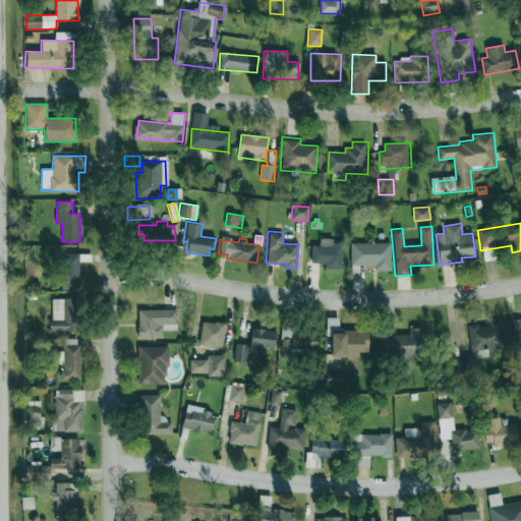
[(311,246),(320,246),(321,239),(334,239),(333,243),(343,244),(342,271),(325,270),(325,263),(310,263),(311,246)]
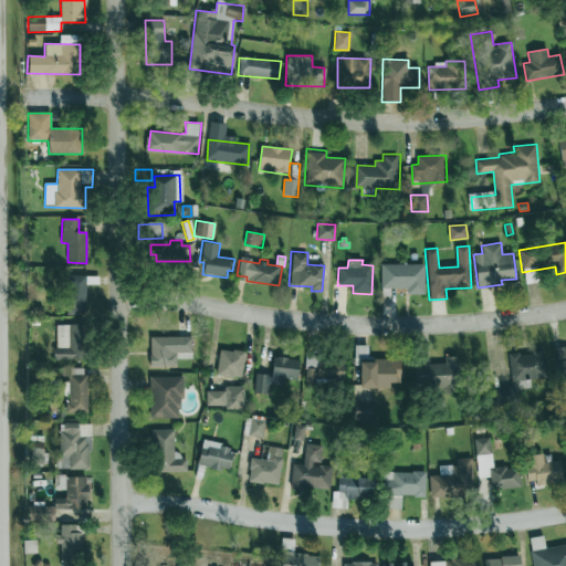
[(380,261),(425,261),(425,295),(408,295),(408,290),(380,290),(380,261)]
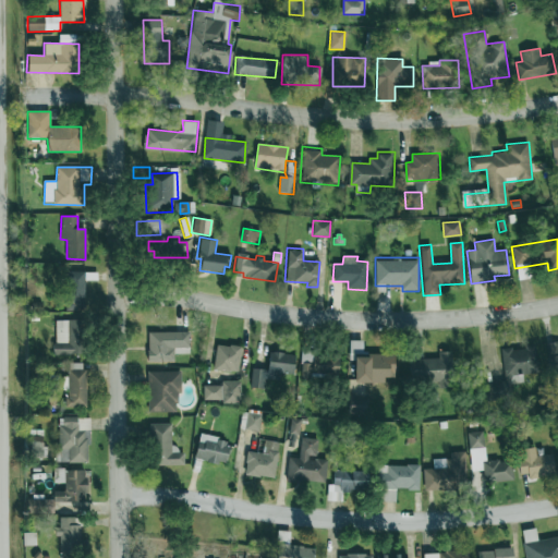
[(84,310),(85,271),(67,271),(65,310),(84,310)]
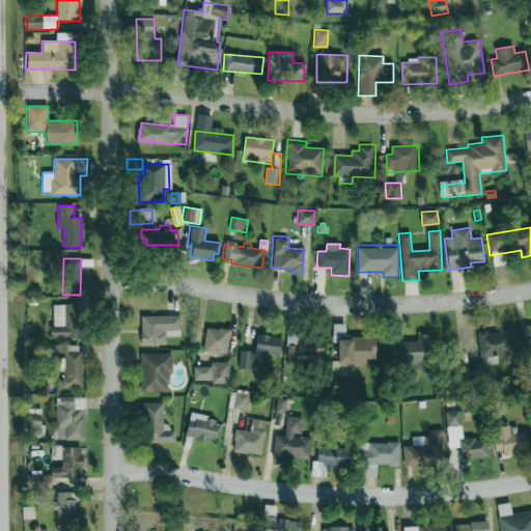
[(80,336),(79,304),(52,305),(52,337),(80,336)]
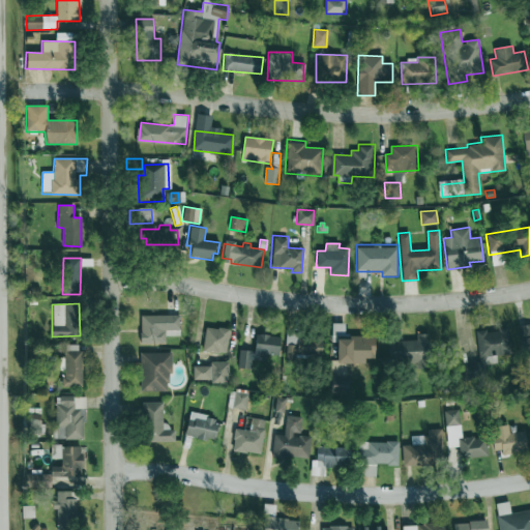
[(141,315),(140,344),(165,344),(166,335),(180,336),(180,316),(141,315)]
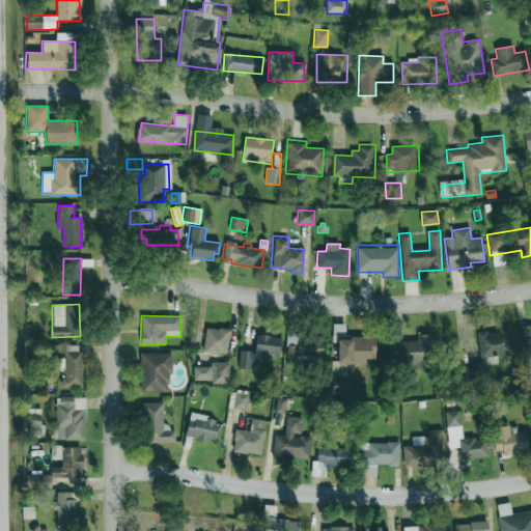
[(530,325),(520,327),(524,352),(530,351),(530,325)]
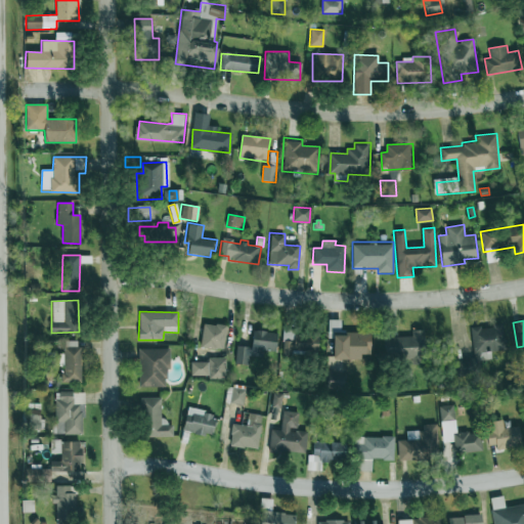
[(226,325),(203,323),(201,348),(223,350),(226,325)]
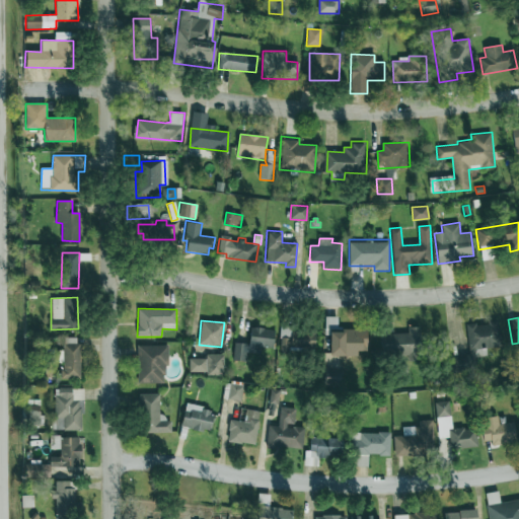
[(358,356),(358,351),(366,351),(367,329),(337,329),(337,321),(325,321),(325,335),(330,335),(329,356),(358,356)]
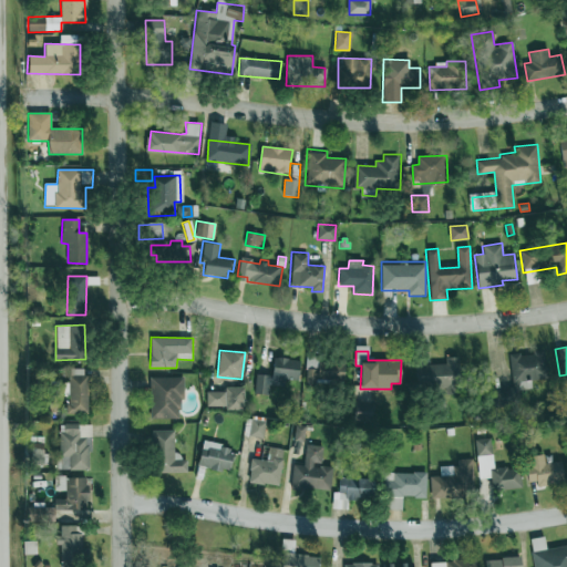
[(300,360),(275,357),(272,377),(257,374),(255,393),(268,394),(270,384),(284,387),(285,379),(297,381),(300,360)]
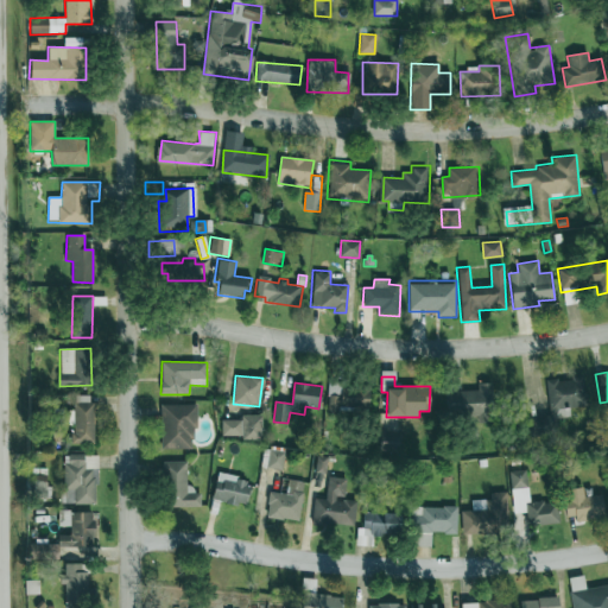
[(492,382),(477,384),(479,391),(447,391),(447,416),(477,416),(477,423),(493,423),(492,382)]
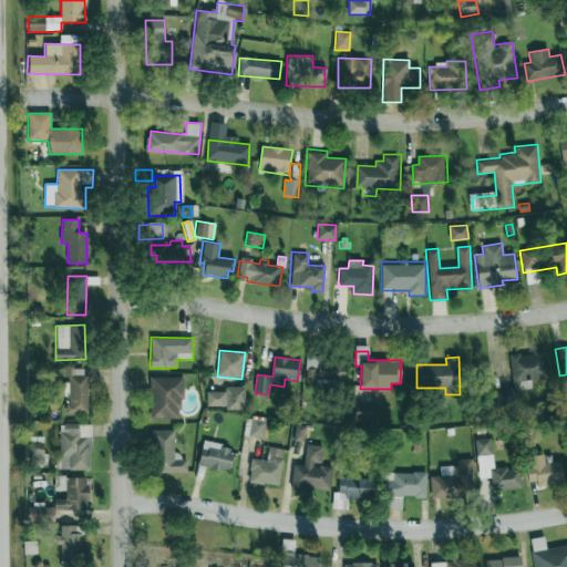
[(306,383),(334,384),(337,362),(316,361),(316,369),(307,368),(306,383)]
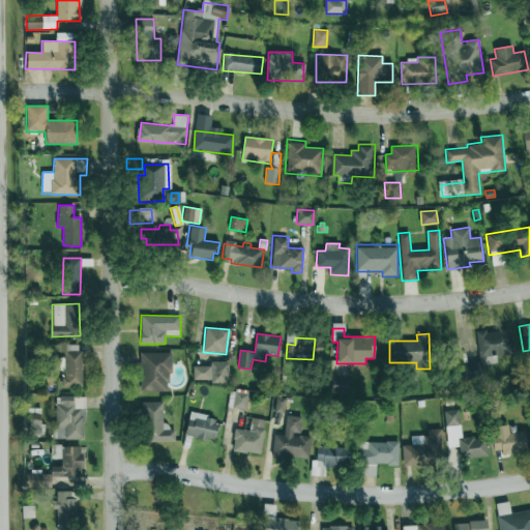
[(81,387),(82,345),(64,345),(63,387),(81,387)]
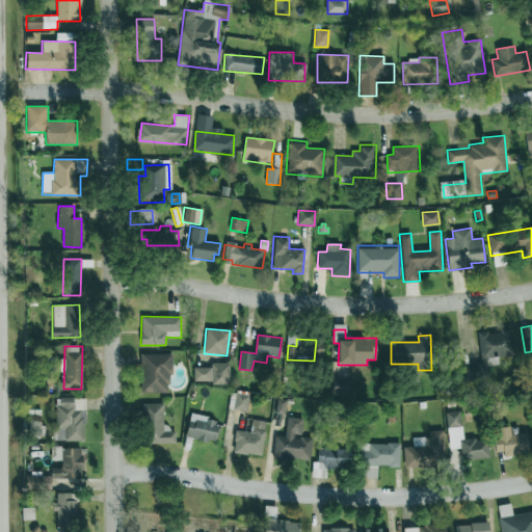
[(140,393),(170,393),(170,353),(141,353),(140,393)]
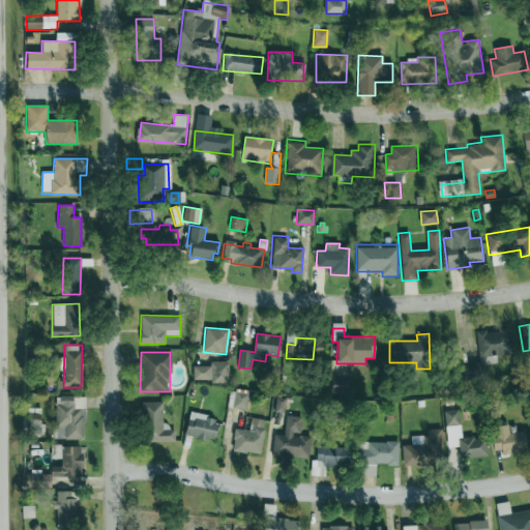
[(229,362),(209,362),(209,365),(194,365),(194,381),(228,382),(229,362)]
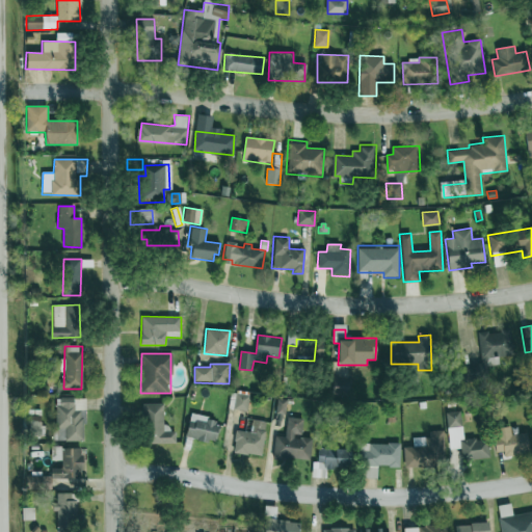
[(349,377),(331,377),(331,396),(348,397),(349,377)]
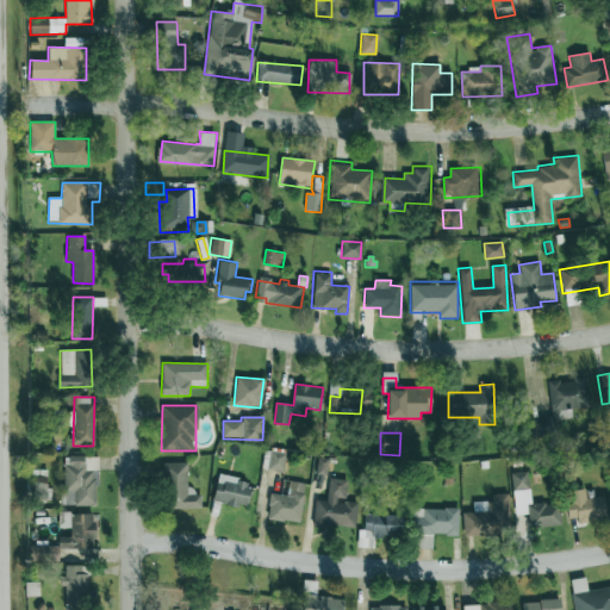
[(268,470),(284,471),(286,453),(269,450),(268,470)]
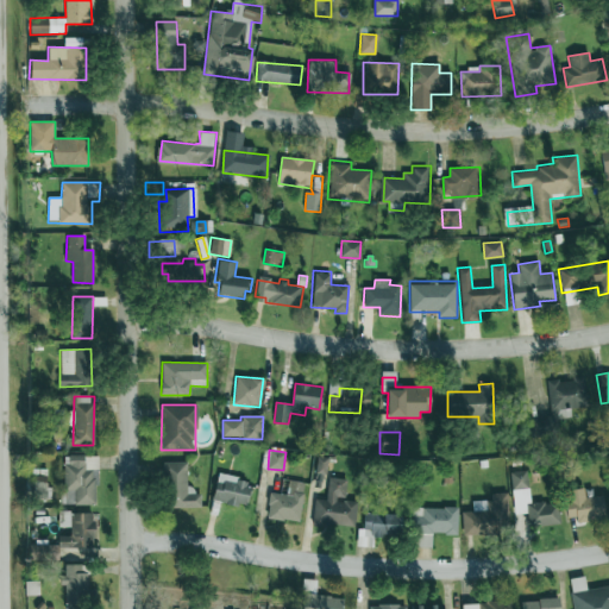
[(98,456),(64,456),(64,504),(98,504),(98,456)]
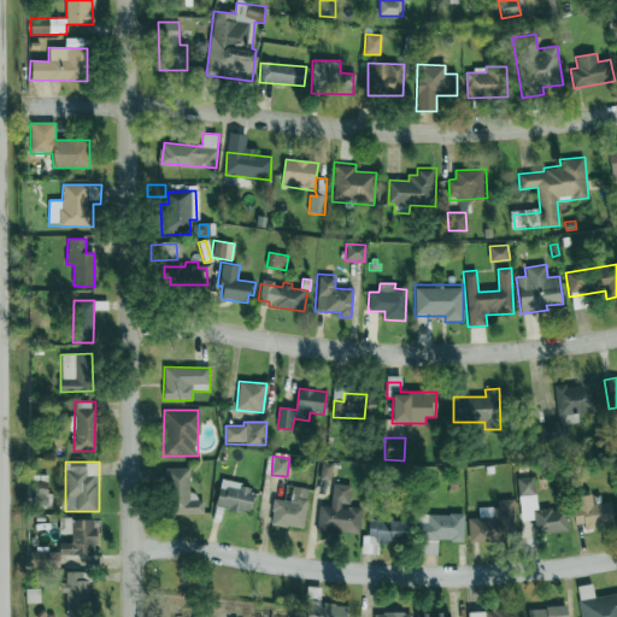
[(168,515),(204,515),(203,497),(189,497),(189,468),(168,469),(168,515)]
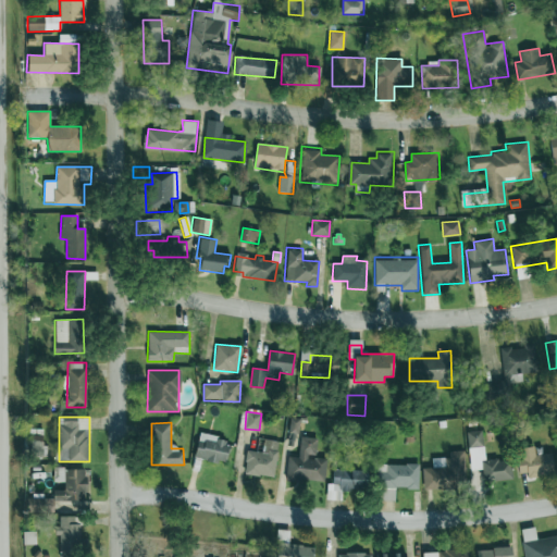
[(512,479),(510,459),(485,461),(482,430),(467,431),(470,470),(482,469),(483,482),(512,479)]
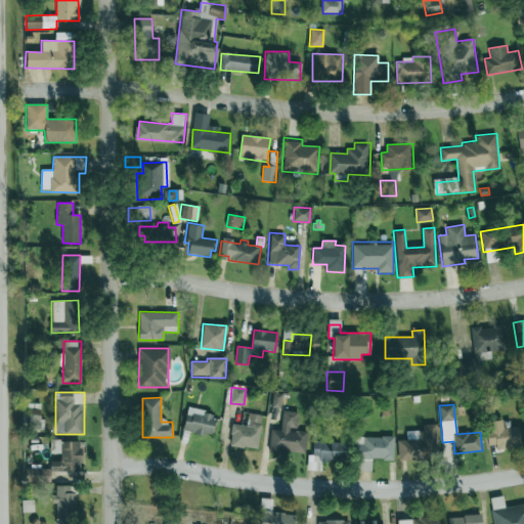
[(183,431),(213,436),(216,415),(187,408),(183,431)]
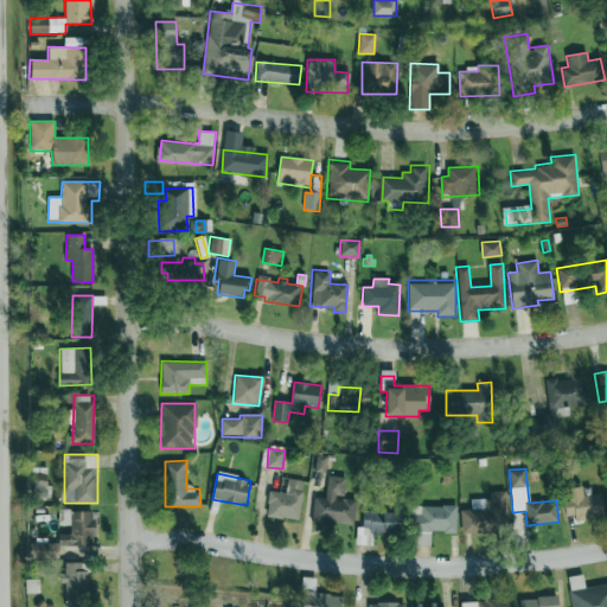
[(346,478),(327,475),(325,498),(314,497),(311,522),(353,526),(356,499),(344,498),(346,478)]
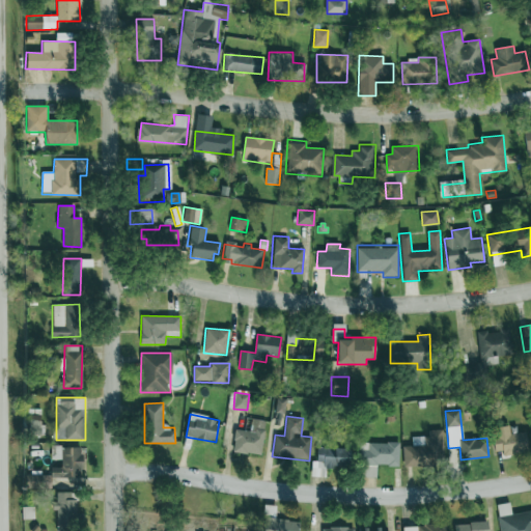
[(235,429),(232,451),(261,455),(266,420),(251,419),(249,431),(235,429)]
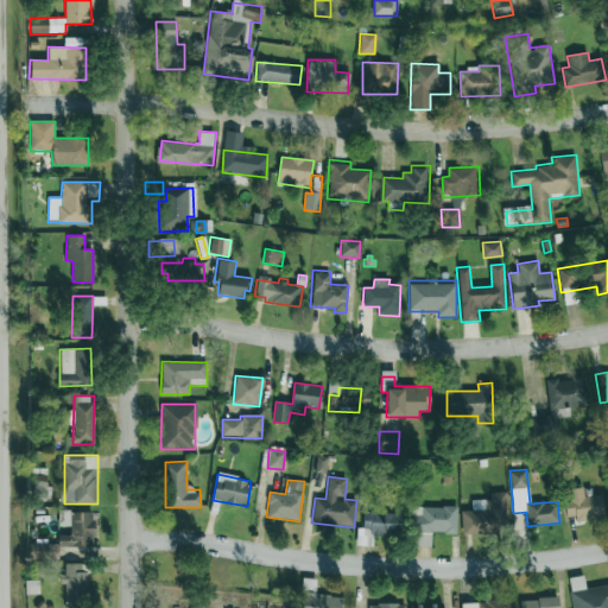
[(602,495),(584,496),(583,488),(564,489),(567,520),(605,517),(602,495)]
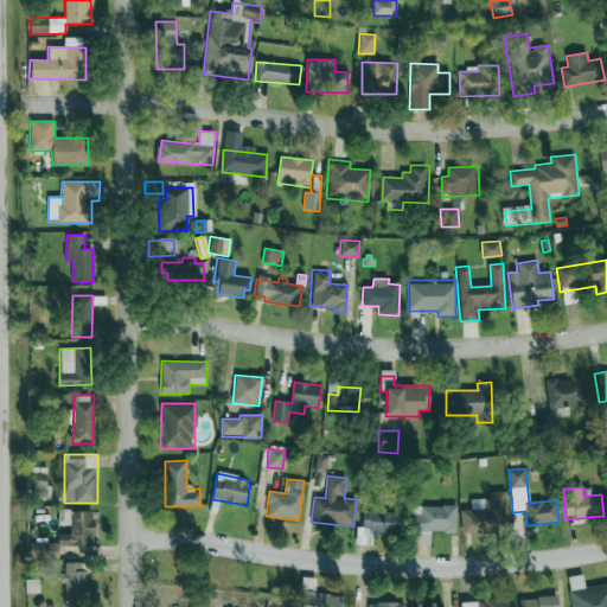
[(471,499),(471,510),(460,510),(461,534),(506,532),(505,491),(490,492),(490,499),(471,499)]
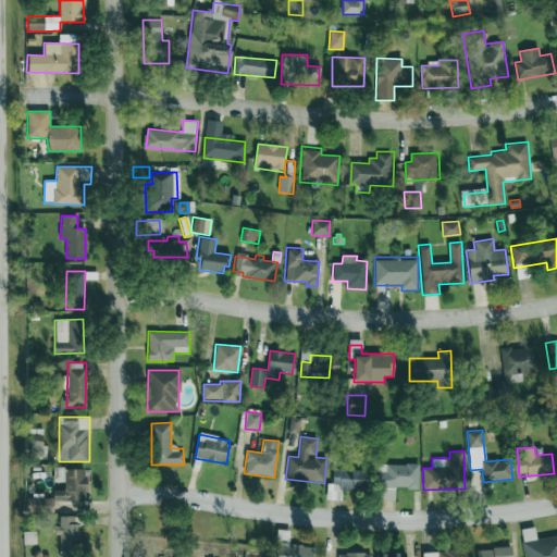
[(418,489),(419,465),(379,463),(378,500),(395,502),(395,489),(418,489)]
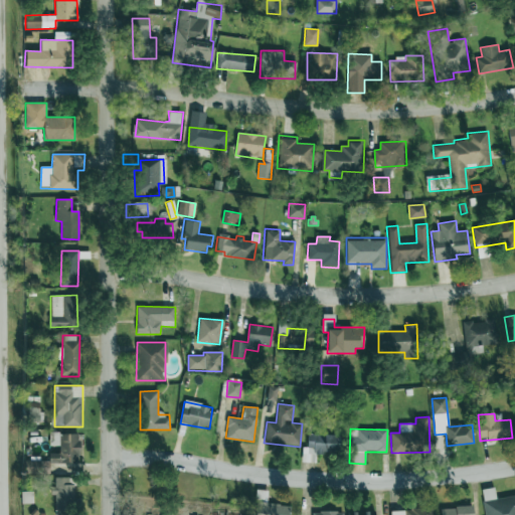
[(316,463),(316,452),(338,453),(339,441),(331,441),(331,431),(309,430),(308,447),(303,447),(302,462),(316,463)]
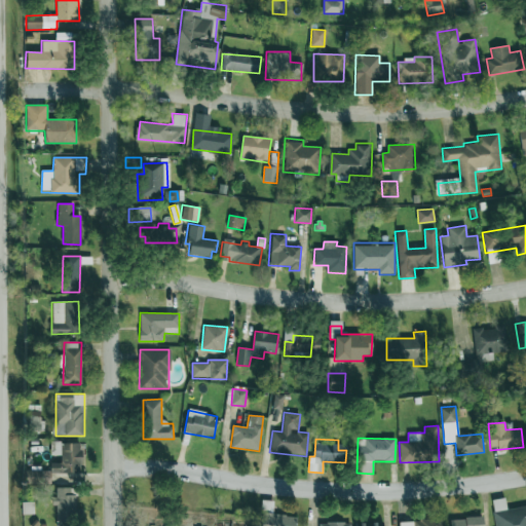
[(81,473),(80,442),(51,443),(51,455),(61,455),(61,462),(50,463),(51,474),(81,473)]
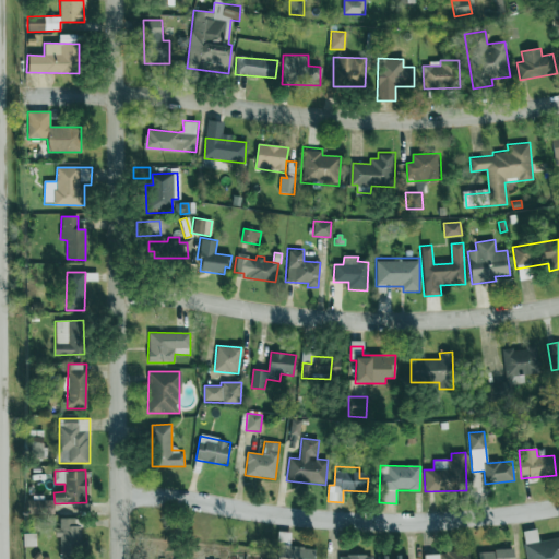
[(79,558),(79,518),(57,519),(58,558),(79,558)]
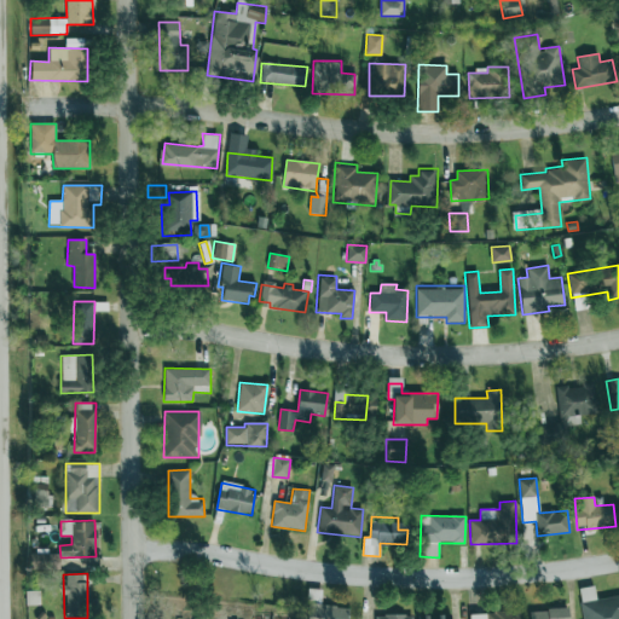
[(618,618),(618,595),(596,599),(594,586),(579,588),(583,618),(618,618)]
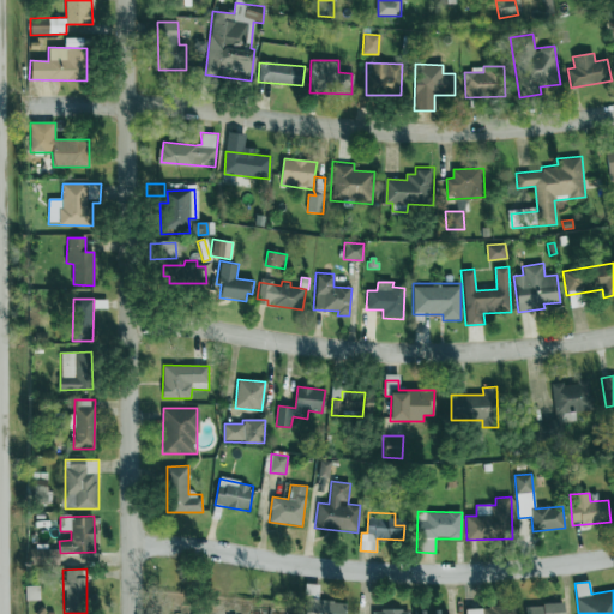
[(344,613),(345,602),(306,600),(305,613),(344,613)]
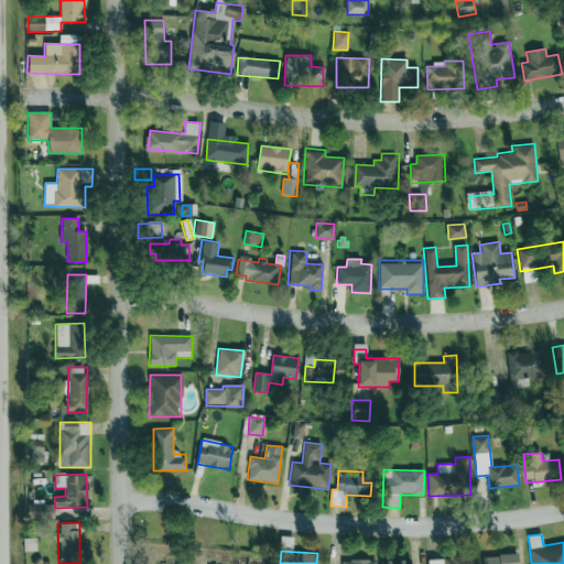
[(518,563),(518,554),(483,556),(483,563),(518,563)]
